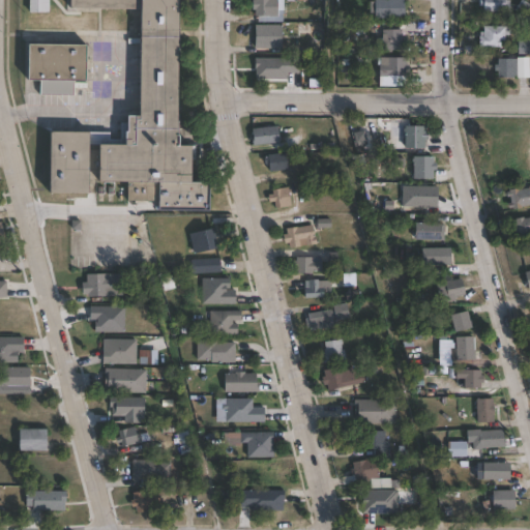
[(48,0),(28,0),(28,11),(48,11),(48,0)]
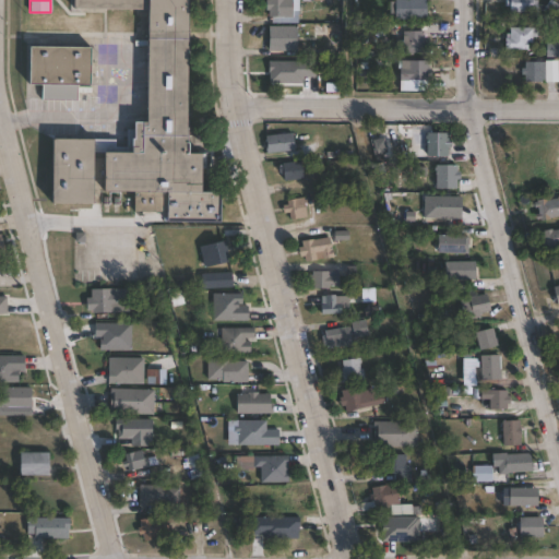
[(98,192),(91,192),(90,204),(51,203),(52,138),(115,139),(115,147),(126,147),(126,129),(132,129),(132,120),(145,120),(146,8),(72,8),(72,0),(186,0),(185,153),(199,153),(199,191),(218,191),(218,223),(165,222),(165,194),(98,193),(98,192)]
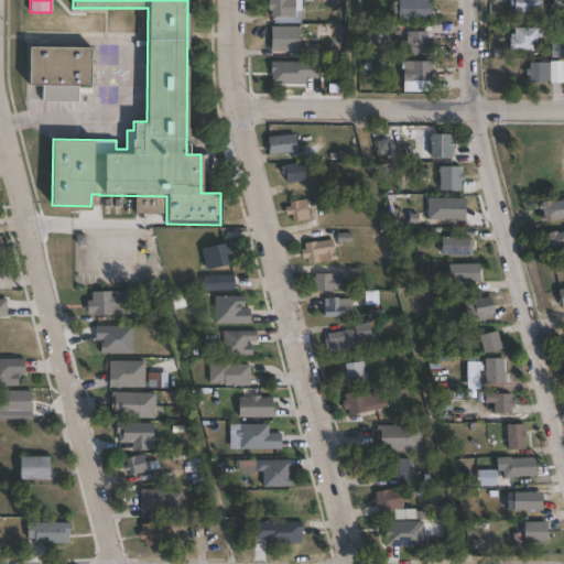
[(293,0),(293,18),(270,18),(270,11),(267,11),(267,0),(293,0)]
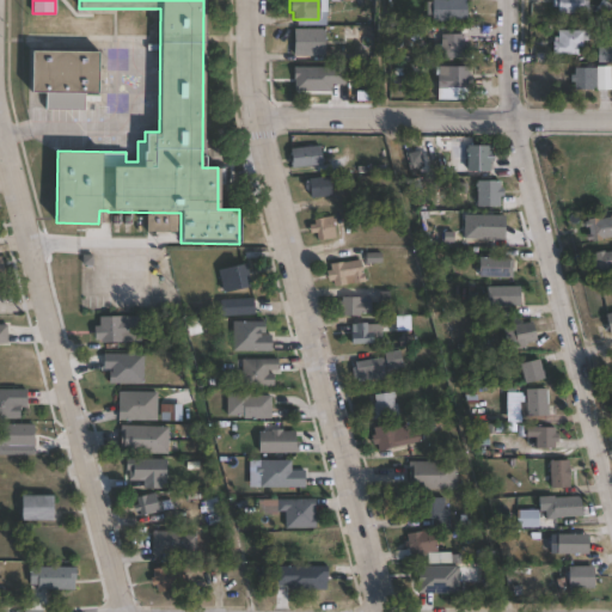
[(465,0),(465,22),(429,22),(429,16),(424,16),(424,2),(430,2),(430,0),(465,0)]
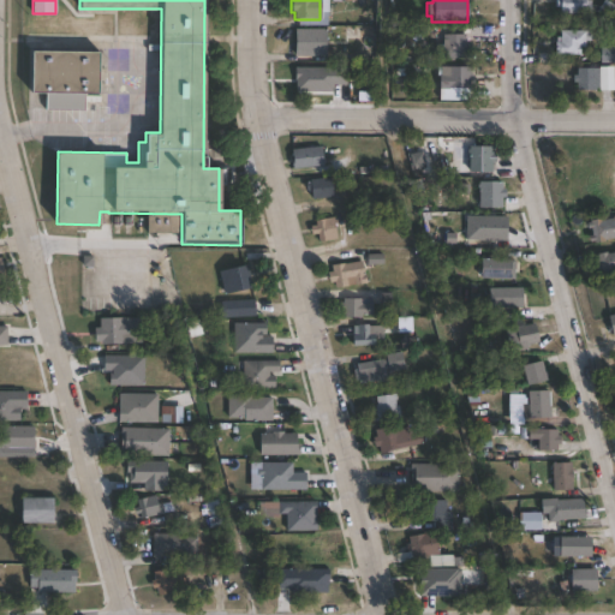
[(590,0),(590,10),(584,10),(584,15),(559,13),(559,7),(554,7),(554,0),(590,0)]
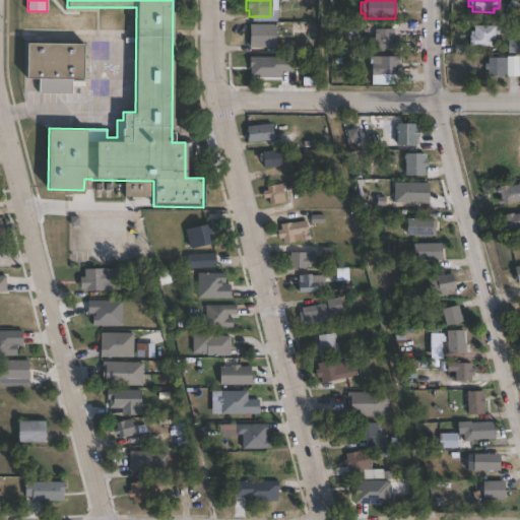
[(510,0),(512,0),(519,4),(519,15),(506,7),(510,0)]
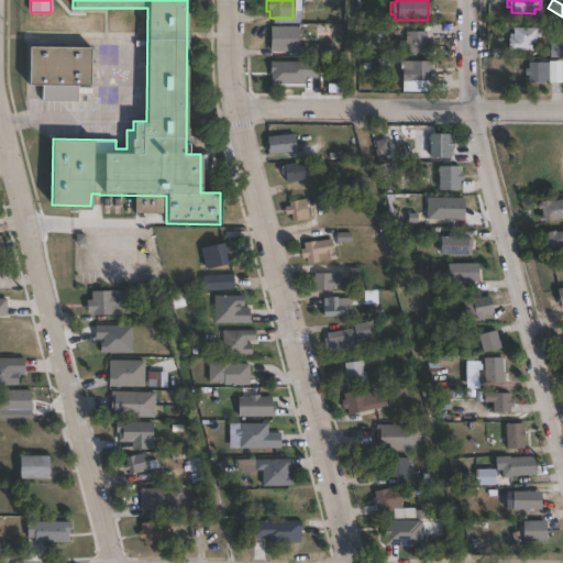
[(298,52),(269,52),(269,26),(298,26),(298,52)]
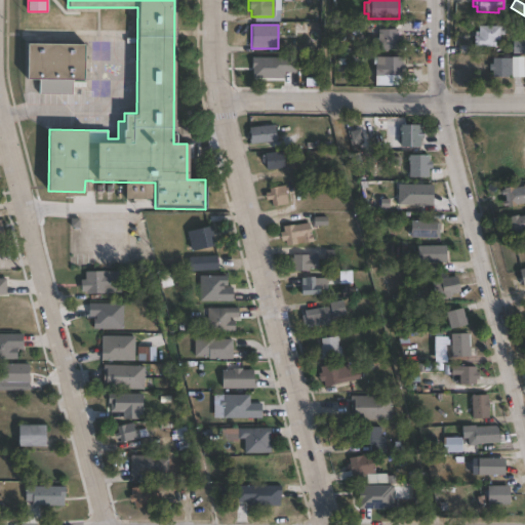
[(505,27),(505,29),(506,29),(506,35),(498,35),(498,40),(494,40),(493,47),(473,46),(473,36),(474,36),(474,32),(477,32),(477,27),(505,27)]
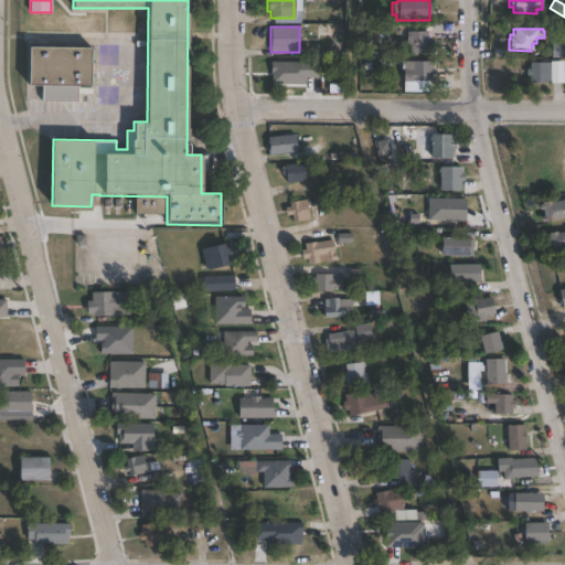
[(425,32),(425,43),(432,43),(432,54),(416,54),(416,56),(397,56),(397,42),(405,42),(405,32),(425,32)]
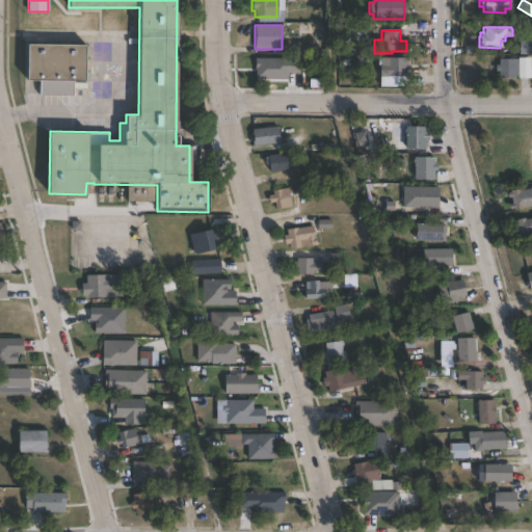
[(531,55),(519,55),(519,41),(531,41),(531,55)]
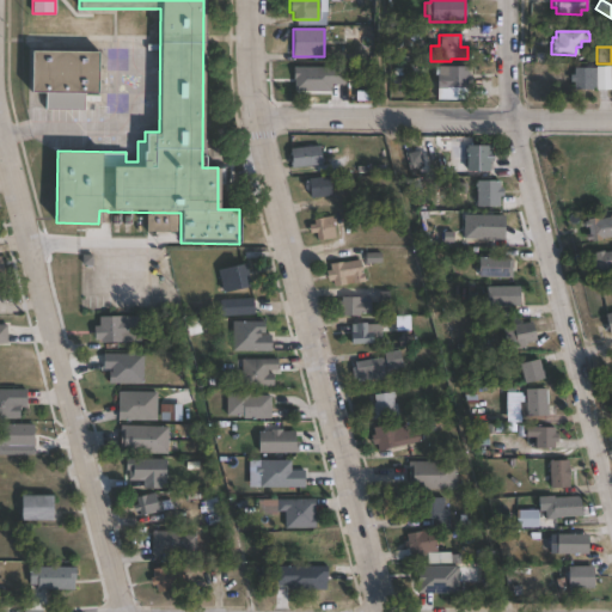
[(95,92),(29,92),(29,50),(95,50),(95,92)]
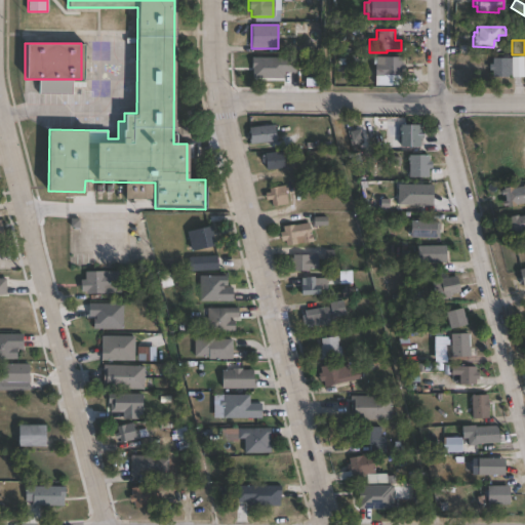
[(400,57),(400,64),(402,64),(402,69),(399,69),(399,76),(400,76),(400,86),(373,86),(373,76),(372,76),(372,65),(374,65),(374,57),(400,57)]
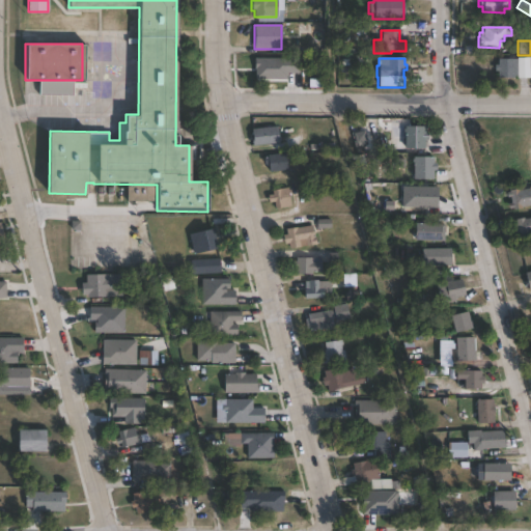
[(516,59),(516,79),(497,79),(497,72),(494,72),(494,65),(497,65),(497,59),(516,59)]
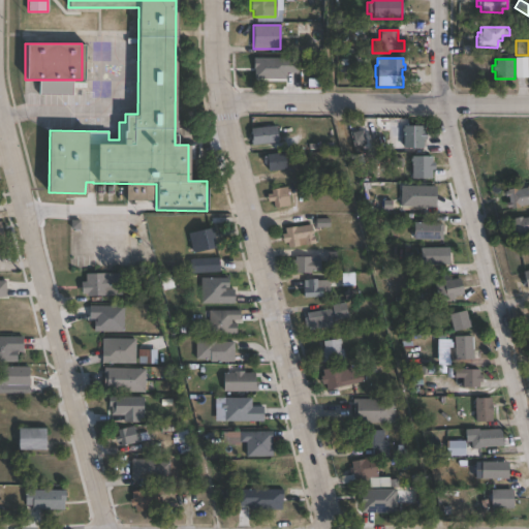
[(278,144),(251,146),(249,129),(276,126),(278,144)]
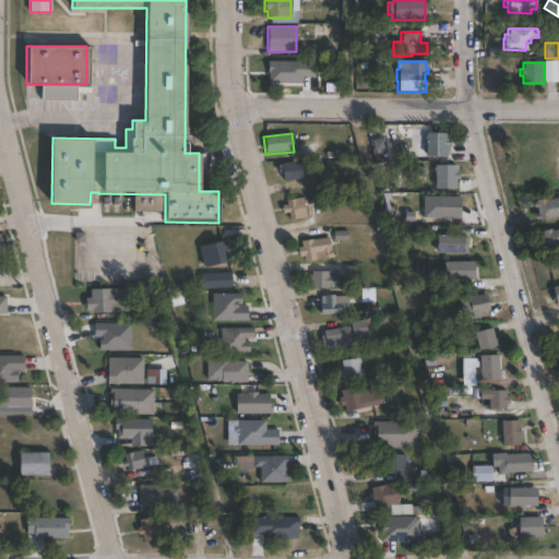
[(447,133),(447,141),(450,141),(450,149),(447,149),(447,157),(425,157),(425,133),(447,133)]
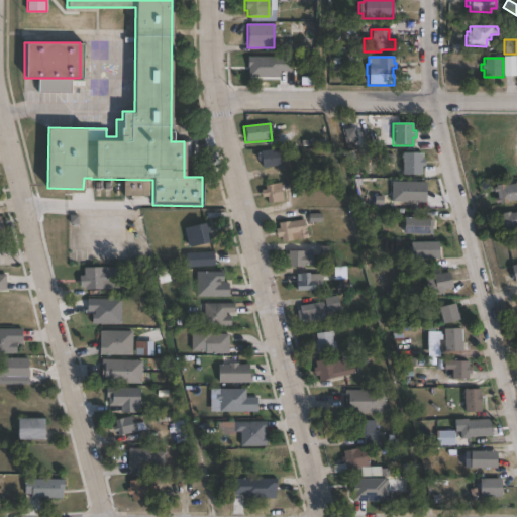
[(277,149),(279,166),(261,169),(260,162),(256,162),(255,154),(260,153),(260,152),(277,149)]
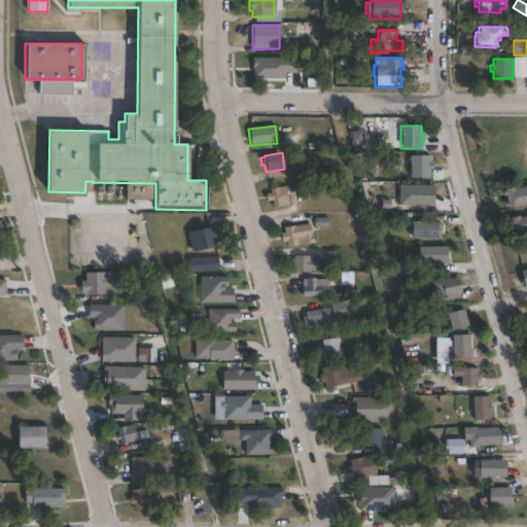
[(430,179),(409,178),(409,156),(430,156),(430,179)]
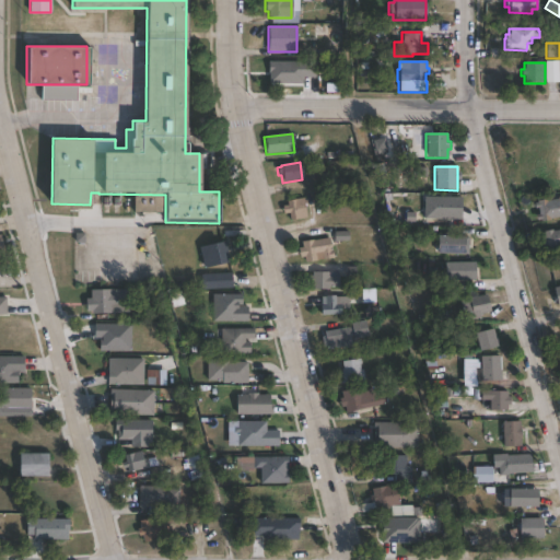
[(559,197),(559,218),(535,223),(534,216),(539,216),(538,208),(534,209),(533,203),(536,202),(536,201),(559,197)]
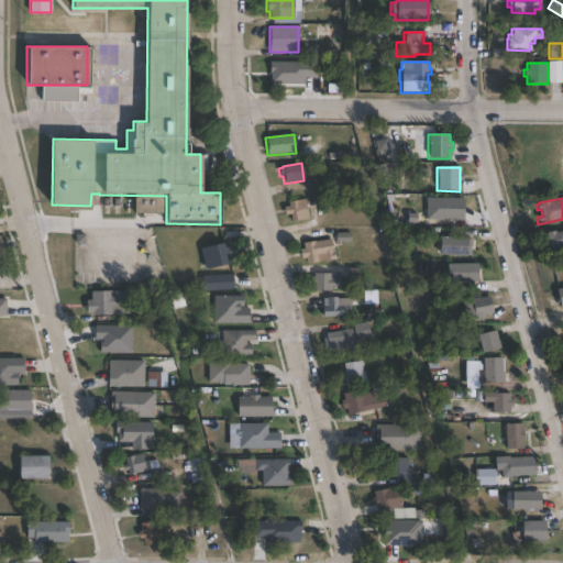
[(305,200),(308,220),(290,222),(289,214),(285,214),(284,208),(288,208),(287,202),(305,200)]
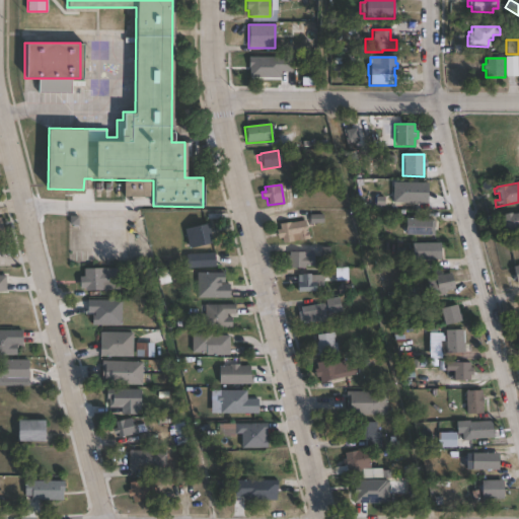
[(518,227),(513,228),(513,229),(504,231),(503,229),(501,230),(499,217),(503,217),(502,215),(510,214),(510,215),(518,213),(518,227)]
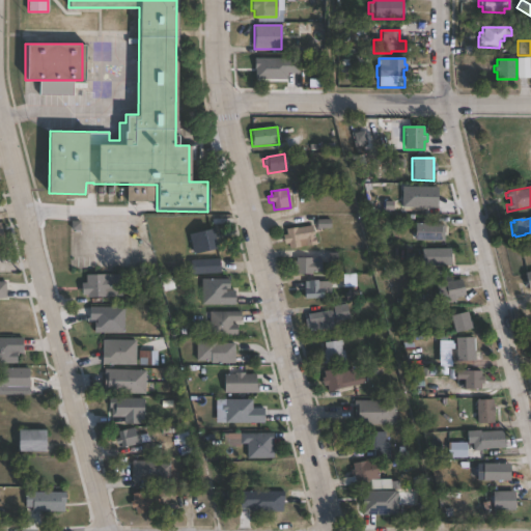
[(444,225),(443,242),(413,241),(414,223),(444,225)]
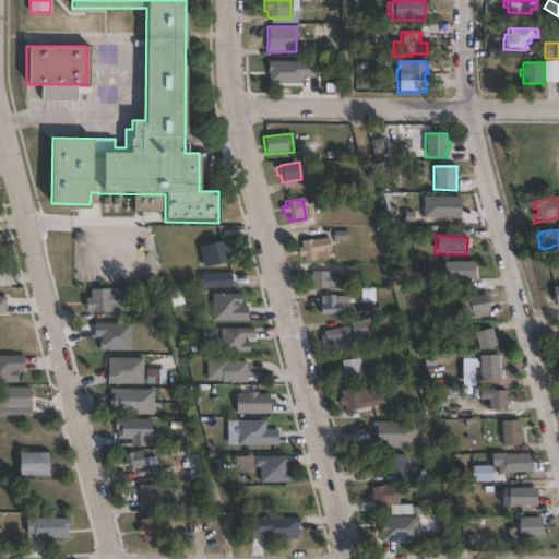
[(330,237),(333,258),(304,263),(302,258),(298,258),(297,248),(300,247),(299,241),(330,237)]
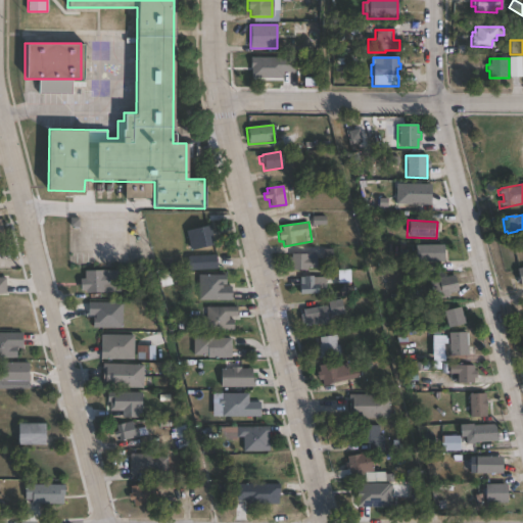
[(214,243),(188,249),(183,229),(208,224),(214,243)]
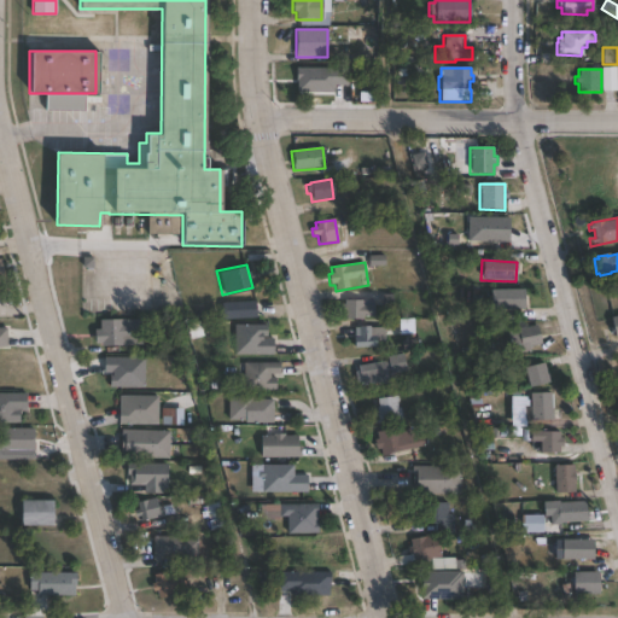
[(507,310),(507,316),(495,318),(495,310),(489,310),(489,291),(524,290),(524,309),(507,310)]
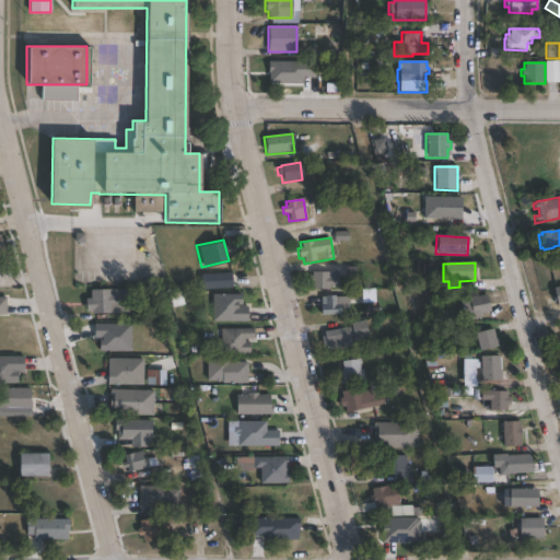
[(231,287),(213,288),(212,272),(230,272),(231,287)]
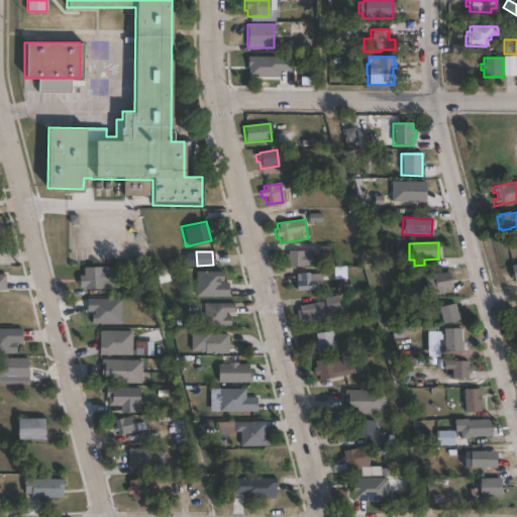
[(304,251),(304,255),(312,255),(312,266),(303,266),(303,268),(287,268),(287,264),(285,264),(285,252),(288,252),(288,251),(304,251)]
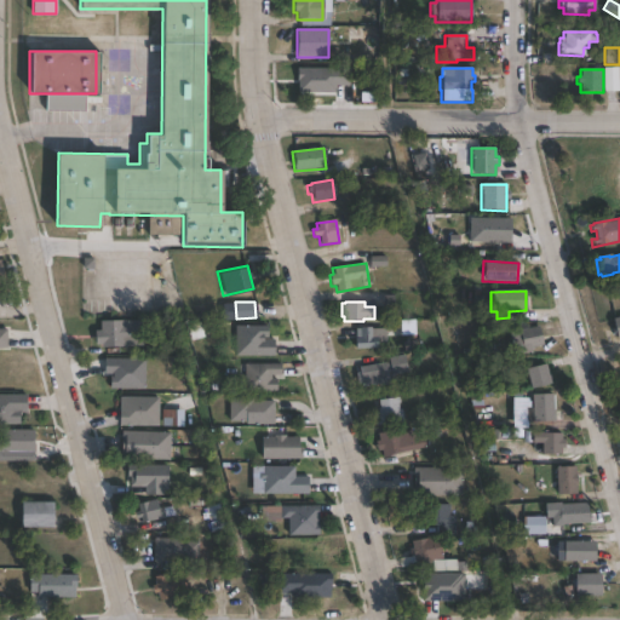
[(137,344),(92,345),(91,329),(98,329),(98,320),(136,319),(137,344)]
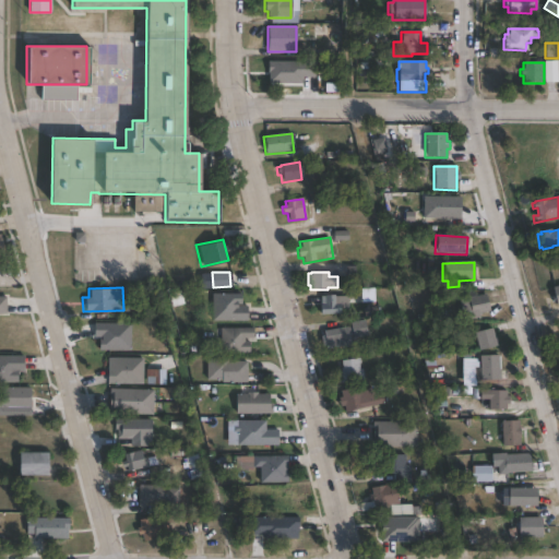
[(235,304),(235,305),(246,306),(246,320),(210,320),(210,293),(240,293),(240,304),(235,304)]
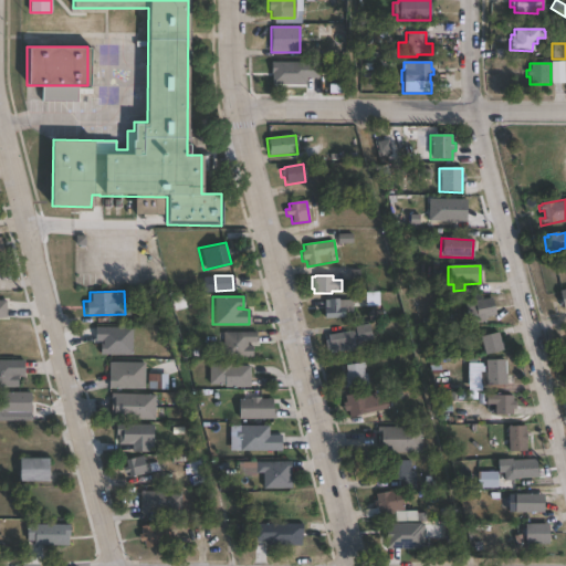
[(492,297),(495,315),(483,317),(484,322),(478,323),(478,322),(468,323),(463,302),(473,300),(473,302),(492,297)]
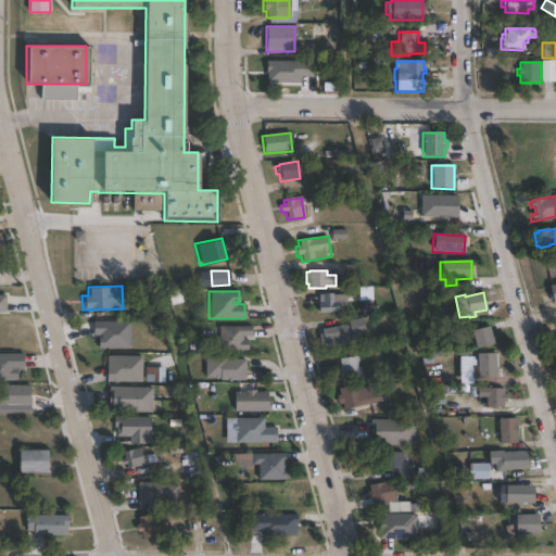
[(332,294),(332,295),(345,295),(345,306),(337,306),(337,314),(317,314),(317,304),(319,304),(318,297),(321,295),(321,294),(332,294)]
